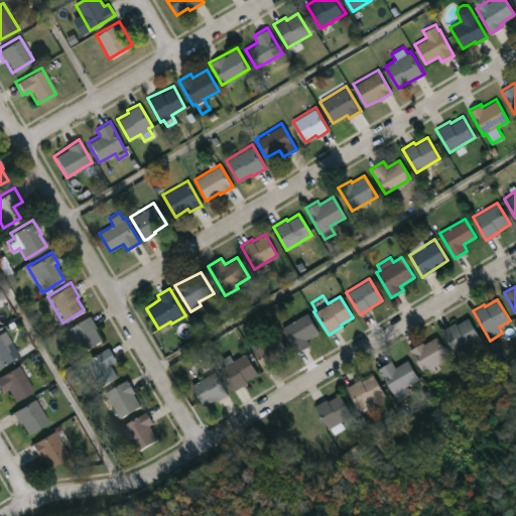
[(297,352),(296,352),(281,327),(306,312),(317,332),(305,338),(309,345),(297,352)]
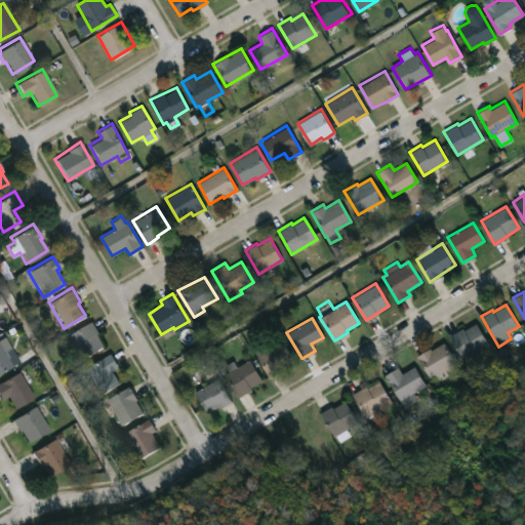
[(103,346),(82,358),(68,333),(91,320),(98,332),(95,333),(103,346)]
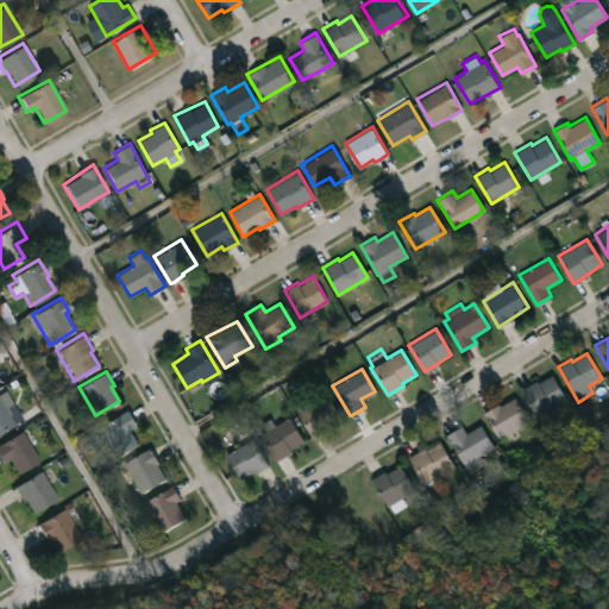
[(552,374),(566,400),(537,416),(521,389),(537,380),(538,382),(552,374)]
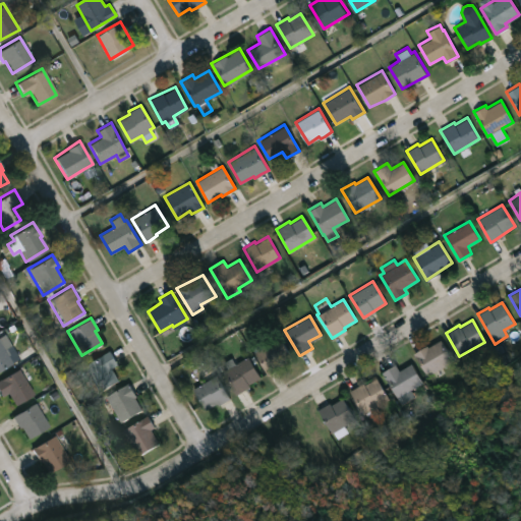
[(11,363),(0,369),(0,336),(4,334),(11,346),(4,350),(11,363)]
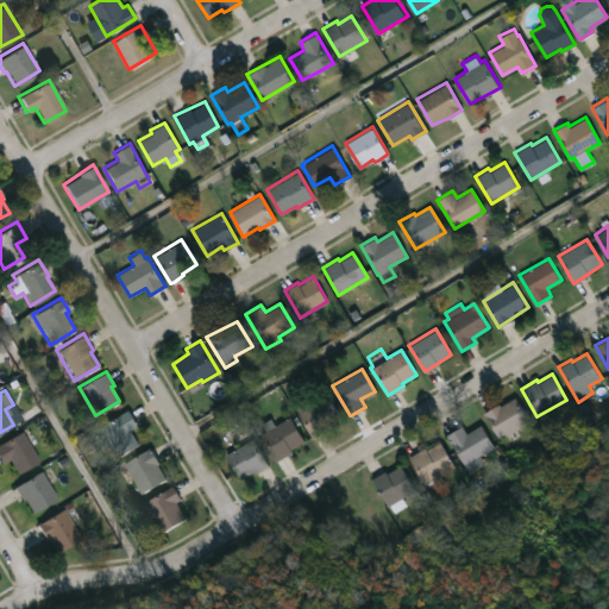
[(327,394),(341,418),(312,438),(293,405),(307,396),(311,403),(327,394)]
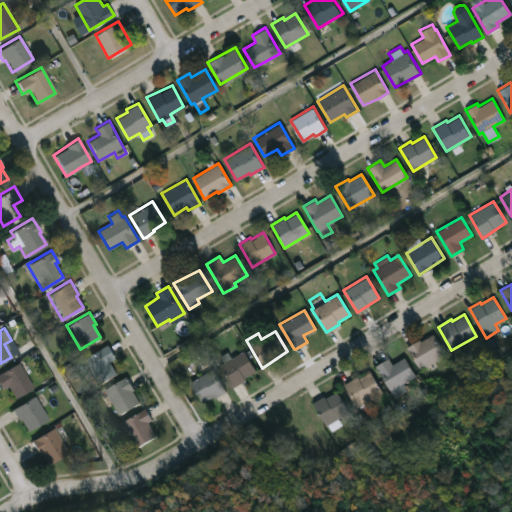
[(432,333),(445,354),(420,369),(406,347),(432,333)]
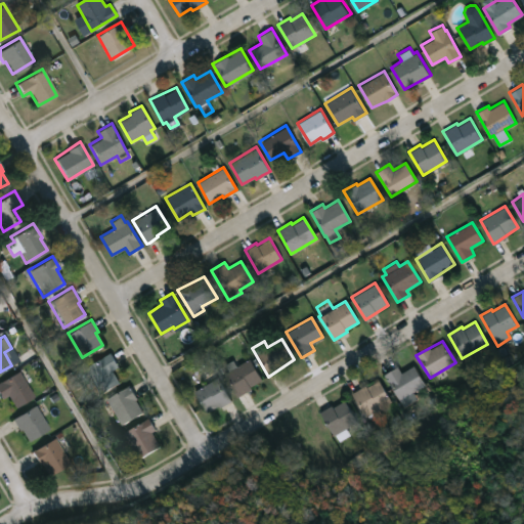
[(118,382),(99,392),(97,387),(90,391),(80,372),(84,369),(83,366),(110,352),(118,366),(112,369),(118,382)]
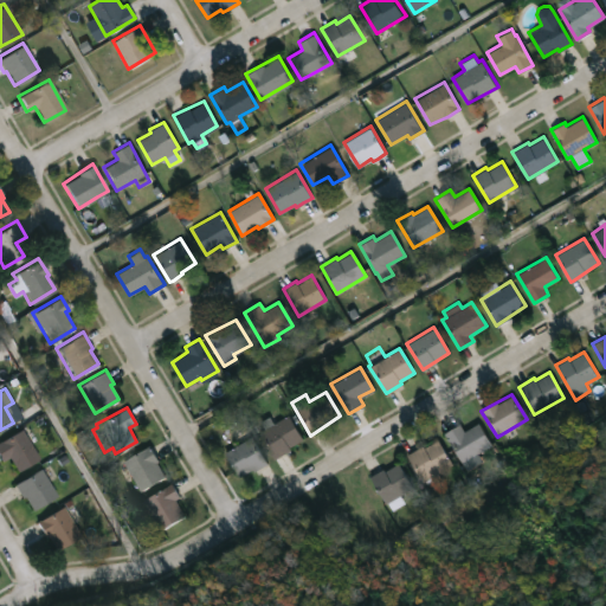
[(288,414),(302,439),(274,458),(258,432),(264,429),(259,420),(269,416),(274,423),(288,414)]
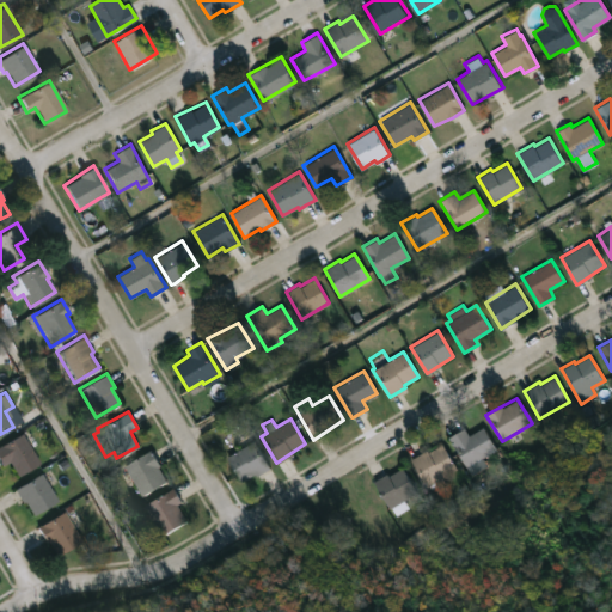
[(482,427),(495,448),(479,458),(483,464),(473,470),(471,465),(466,469),(447,436),(464,427),(469,435),(482,427)]
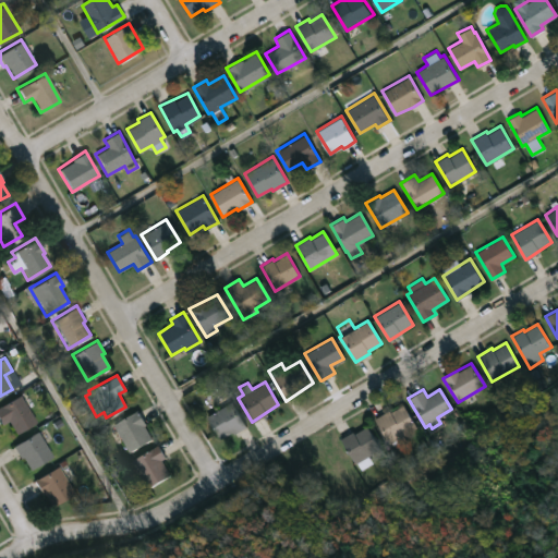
[(27,409),(35,421),(14,433),(5,419),(0,422),(0,405),(19,395),(27,409)]
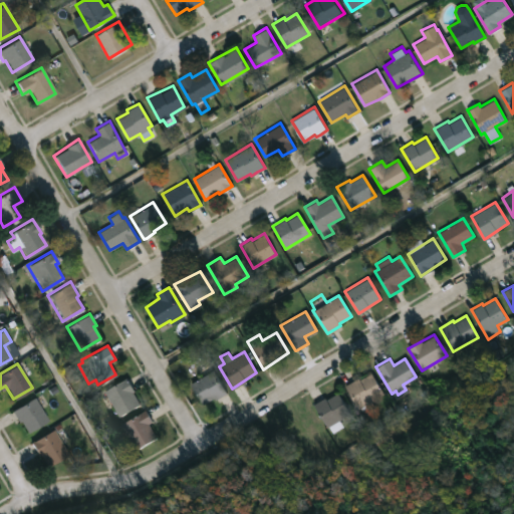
[(218,398),(205,406),(191,383),(213,369),(227,392),(218,398)]
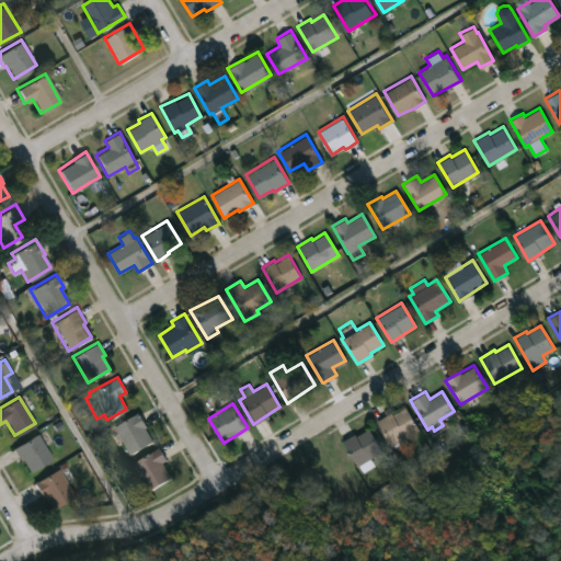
[(404,408),(418,430),(391,446),(375,421),(390,411),(392,414),(404,408)]
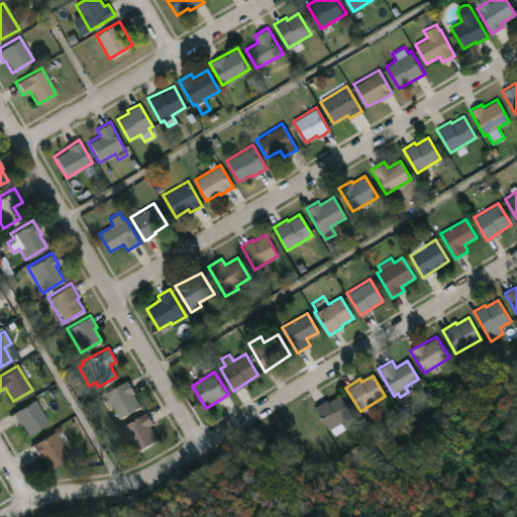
[(140,405),(119,418),(112,406),(107,409),(101,400),(106,397),(104,393),(126,380),(134,393),(133,394),(140,405)]
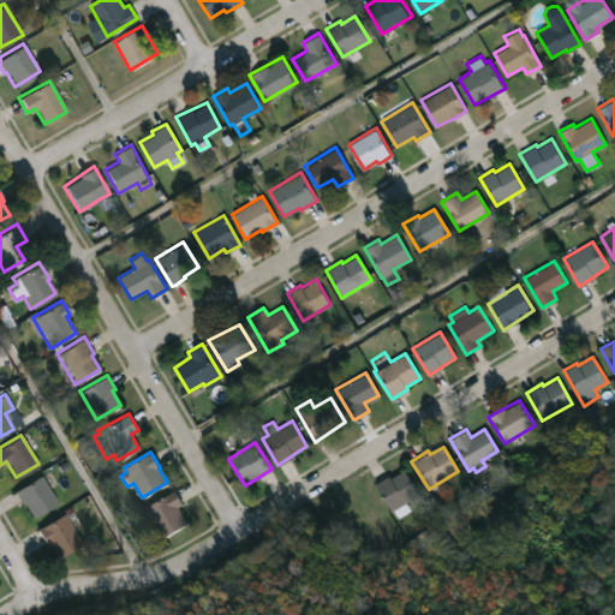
[(404,470),(418,494),(390,511),(374,483),(388,475),(390,477),(404,470)]
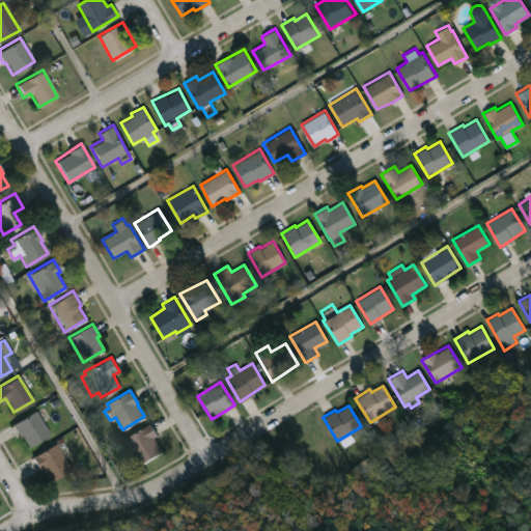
[(49,434),(27,447),(20,436),(18,437),(10,425),(34,411),(49,434)]
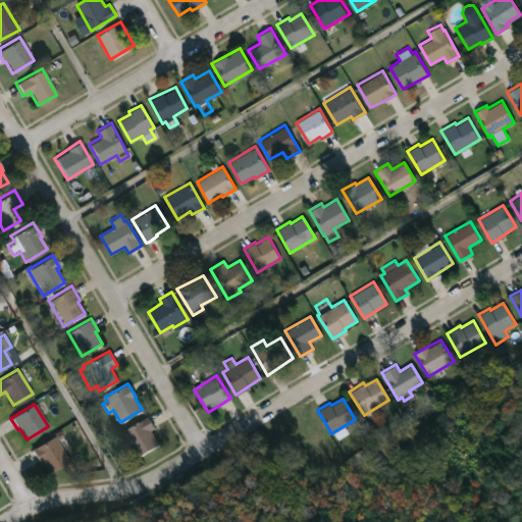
[(158,445),(138,457),(122,430),(147,415),(154,427),(150,429),(158,445)]
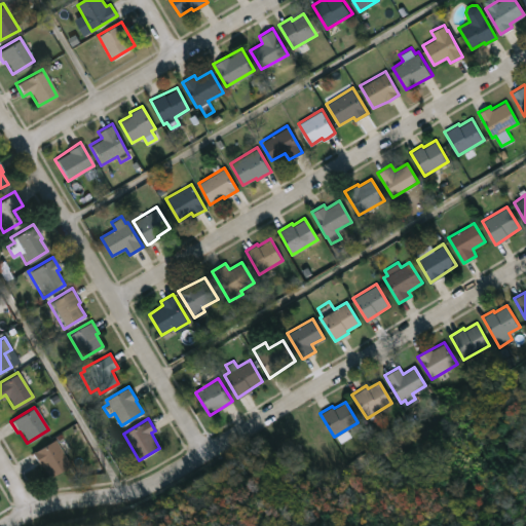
[(63,456),(68,465),(47,478),(40,465),(38,466),(30,452),(53,440),(63,456)]
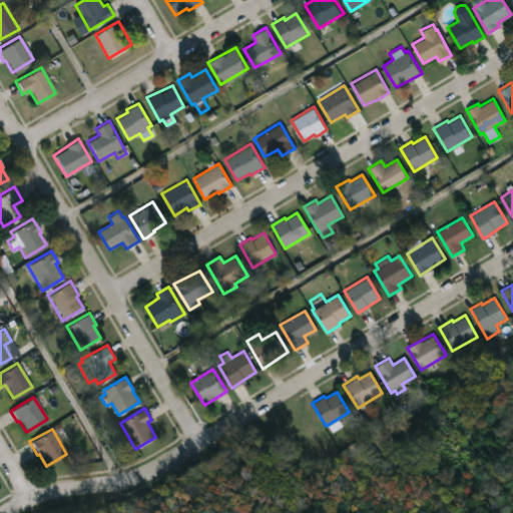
All buildings are outlined.
